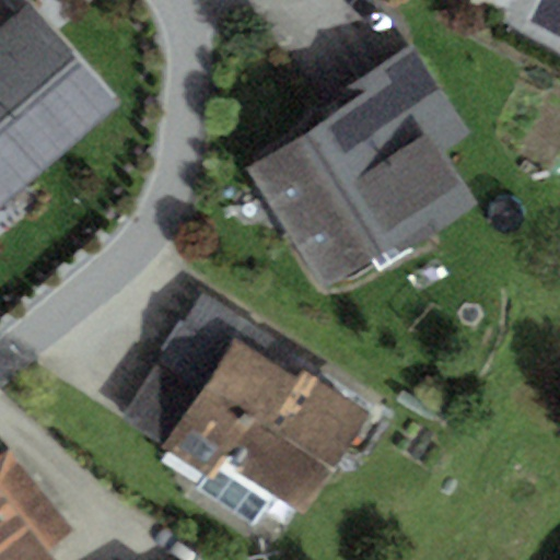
[(0,0),(0,30),(19,13),(6,0),(0,0)]
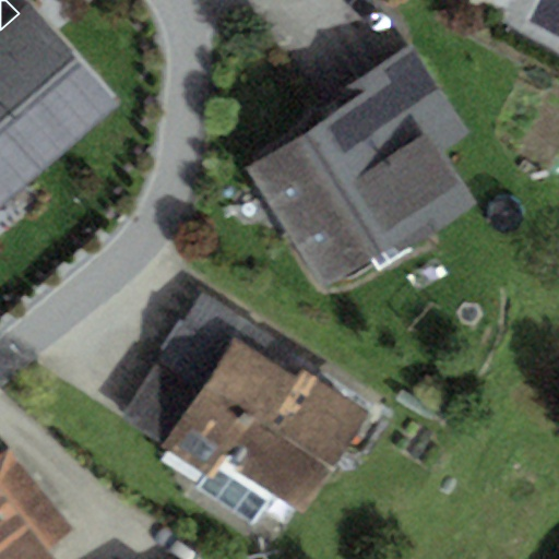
[(0,209),(119,103),(30,3),(19,13),(0,30),(0,209)]
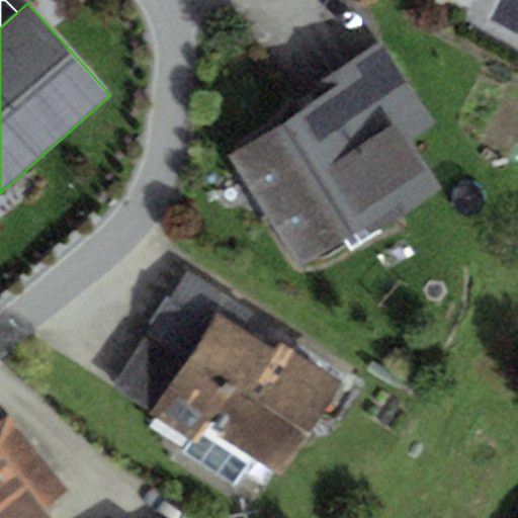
[(371,234),(441,191),(411,141),(435,125),(383,42),(316,84),(326,100),(298,116),(230,160),(297,269),(367,227),(371,234)]
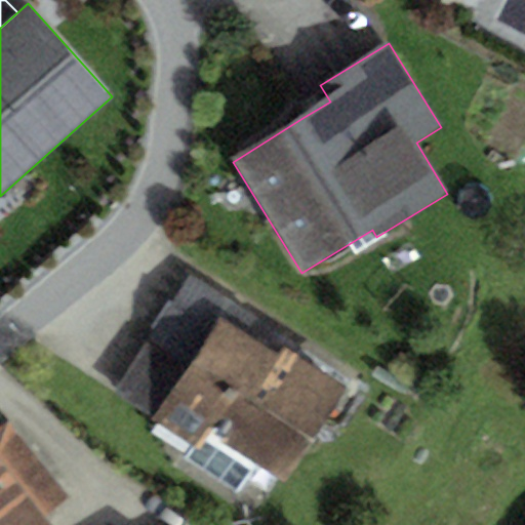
[(277,357),(283,347),(288,339),(192,276),(171,308),(210,333),(219,319),(277,357)]
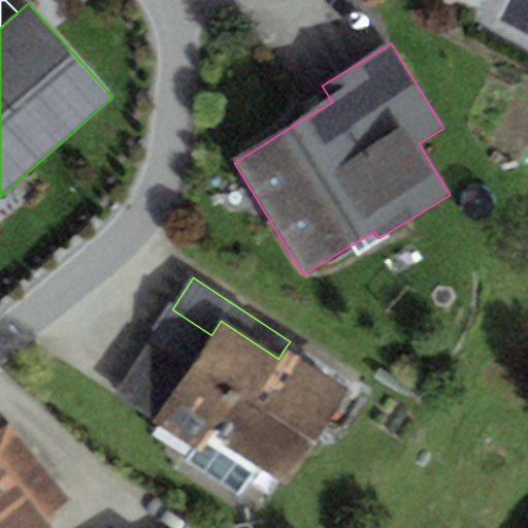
[(112,394),(152,421),(211,335),(172,309),(112,394)]
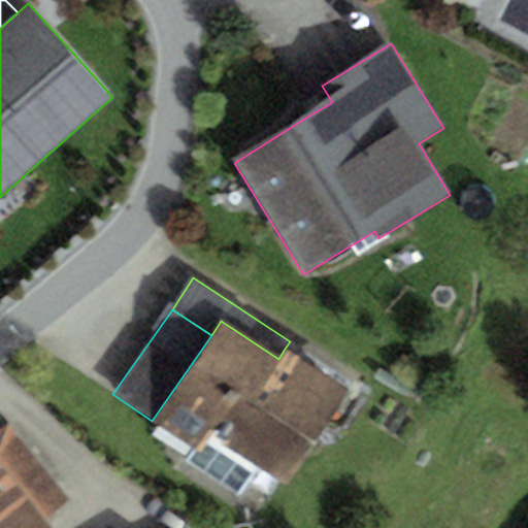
[(278,359),(221,321),(211,335),(152,421),(150,423),(199,455),(213,431),(224,436),(278,359)]
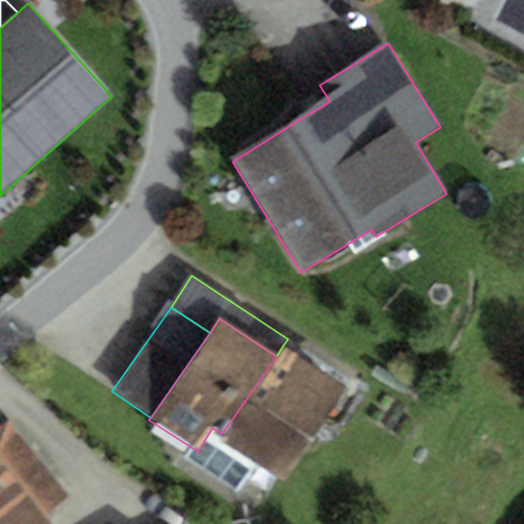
[(282,346),(276,356),(222,433),(218,440),(282,485),(348,391),(282,346)]
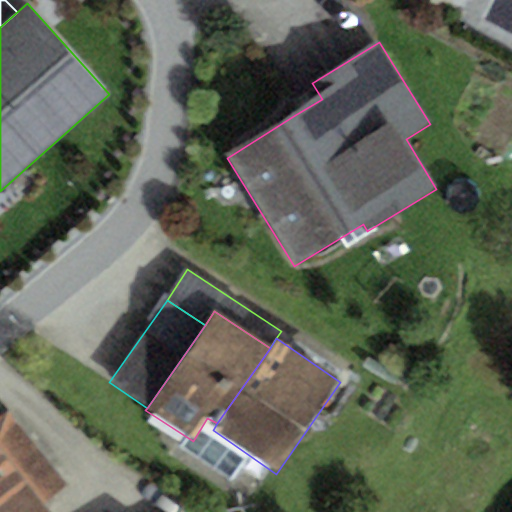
[(0,415),(0,456),(42,508),(69,487),(5,411),(0,415)]
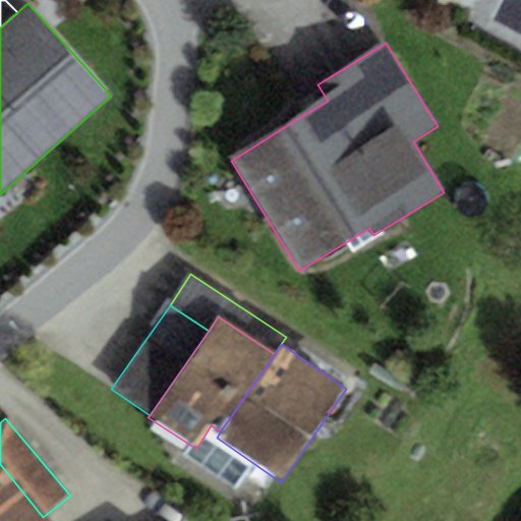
[(0,520),(46,520),(43,517),(0,464),(0,520)]
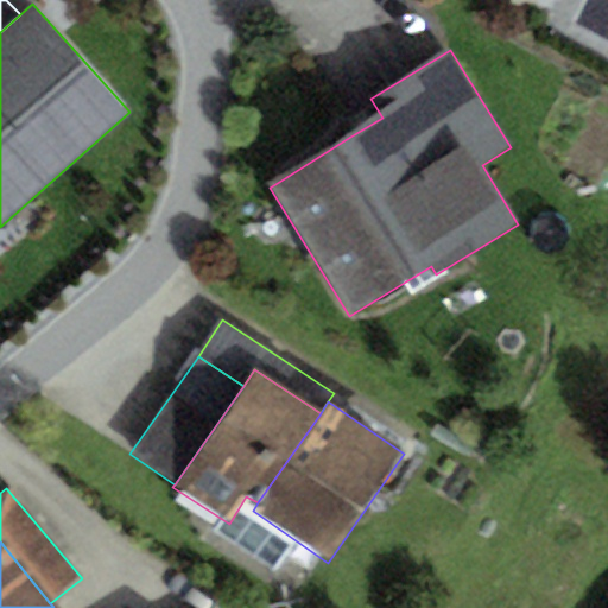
All buildings are outlined.
